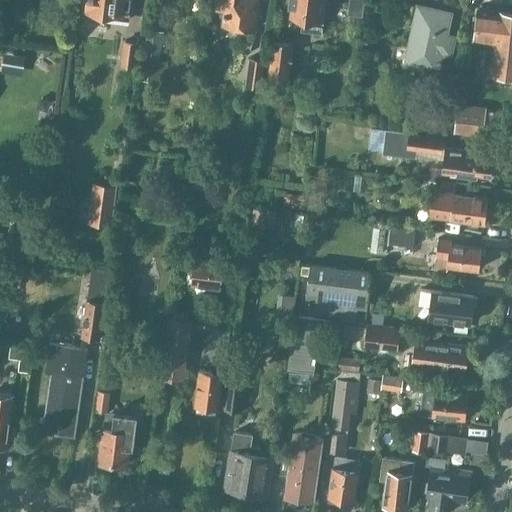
[(86,0),(85,12),(101,14),(100,17),(130,21),(131,13),(132,13),(133,0),(86,0)]
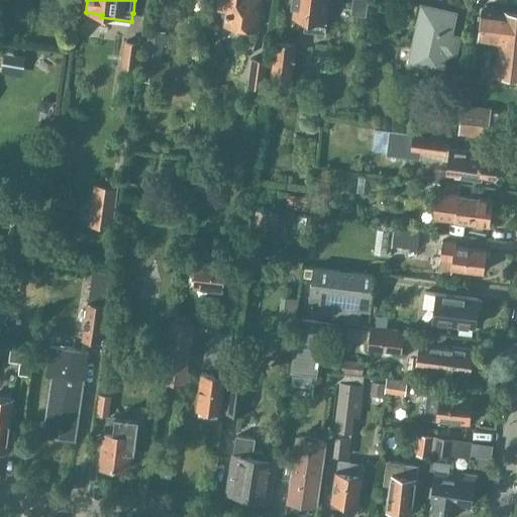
[(224,27),(256,32),(261,0),(217,0),(217,4),(227,6),(224,27)]
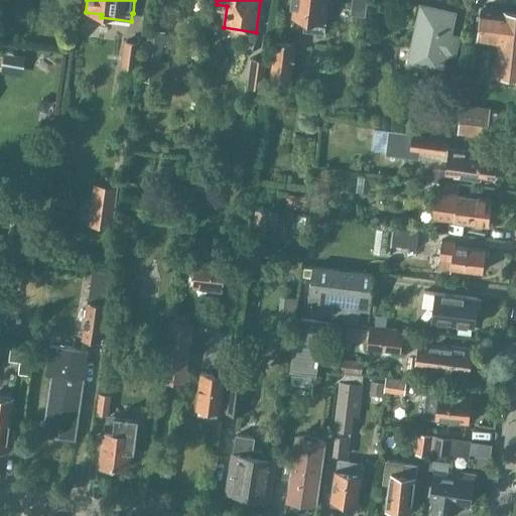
[(295,0),(293,19),(305,21),(303,33),(326,35),(327,24),(325,23),(327,0),(295,0)]
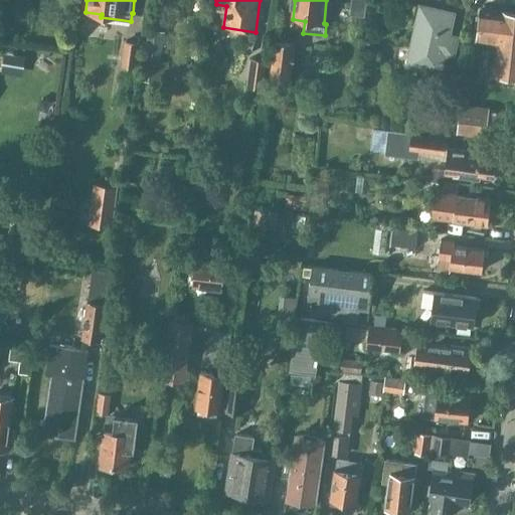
[(351,0),(349,15),(364,17),(365,0),(351,0)]
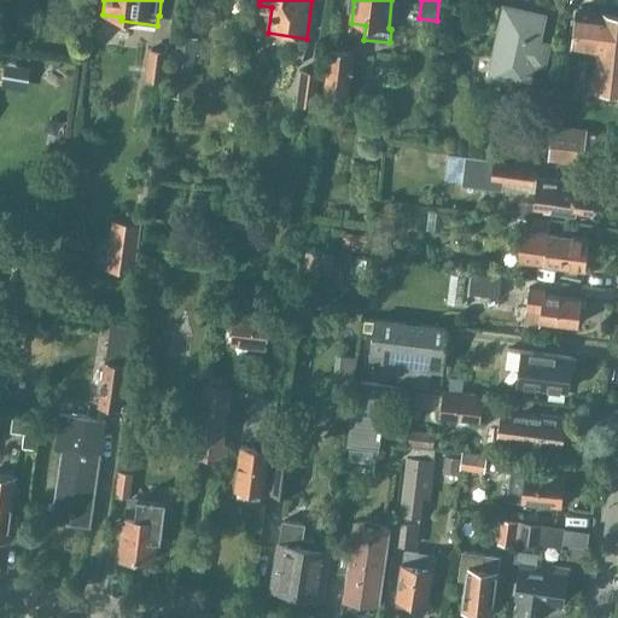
[(505,6),(488,82),(531,92),(536,70),(546,71),(553,45),(540,41),(546,16),(505,6)]
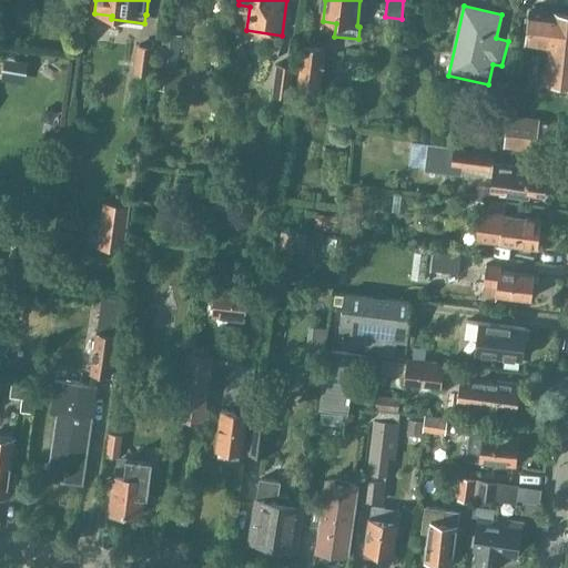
[(547,49),(546,62),(544,80),(567,82),(567,13),(530,10),(526,47),(527,47),(547,49)]
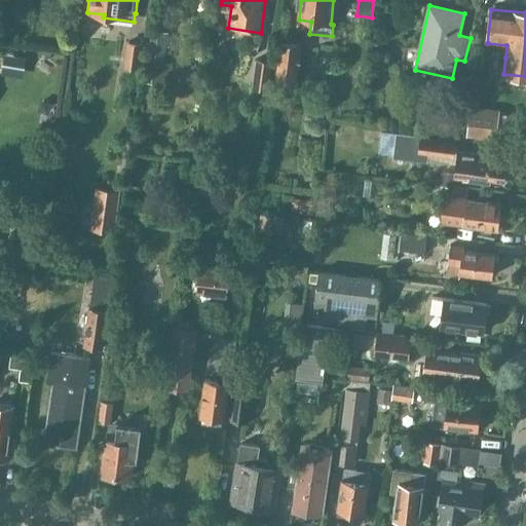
[(151,32),(146,70),(145,82),(166,85),(168,66),(164,65),(168,34),(151,32)]
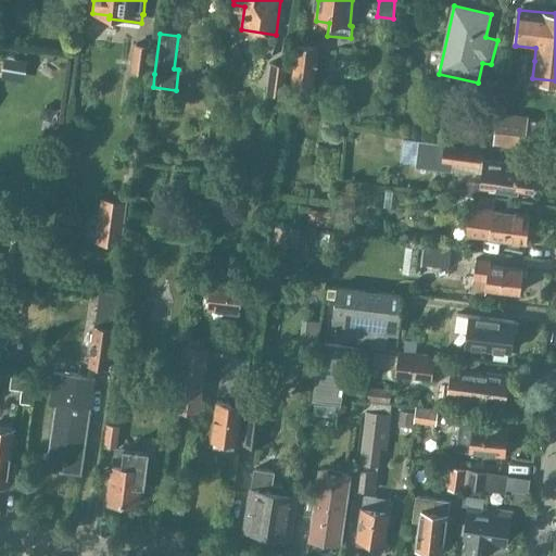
[(151,46),(133,43),(129,70),(148,72),(151,46)]
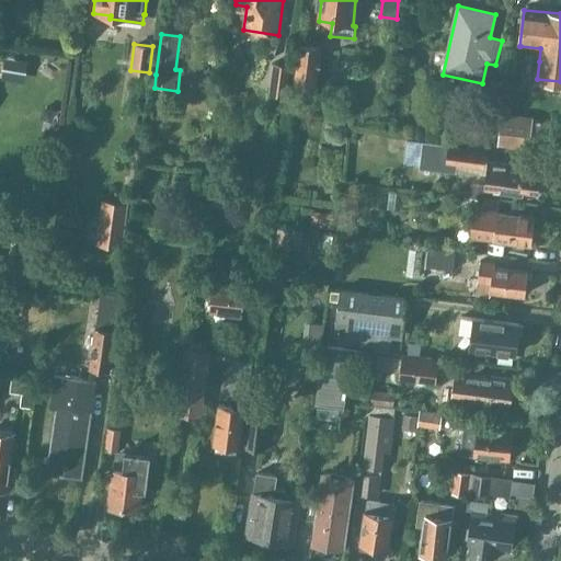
[(290,84),(315,87),(319,48),(296,45),(290,84)]
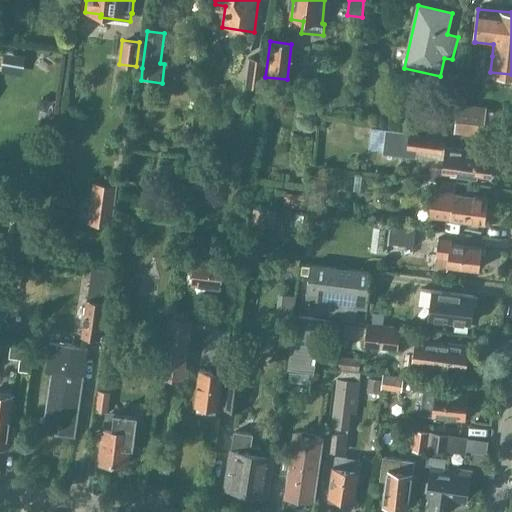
[(246,87),(256,89),(255,99),(261,100),(262,90),(265,60),(250,59),(246,87)]
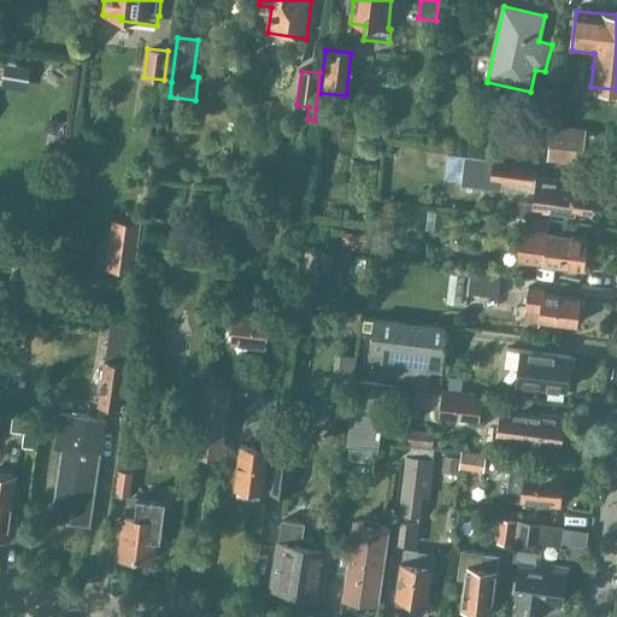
[(526,125),(548,128),(551,107),(528,105),(526,125)]
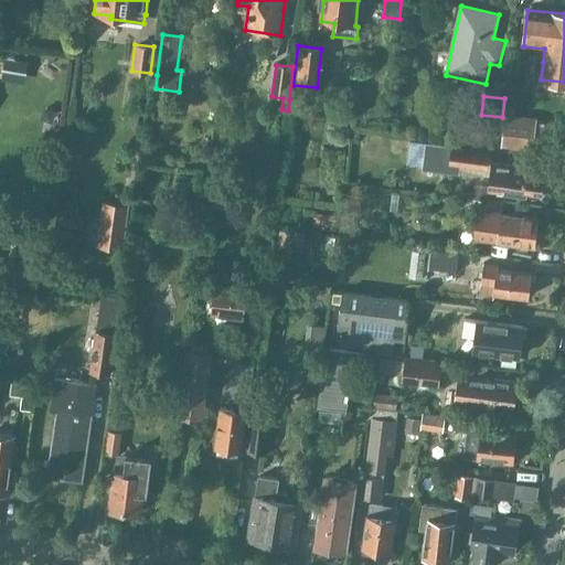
[(501,147),(532,150),(534,119),(503,116),(501,147)]
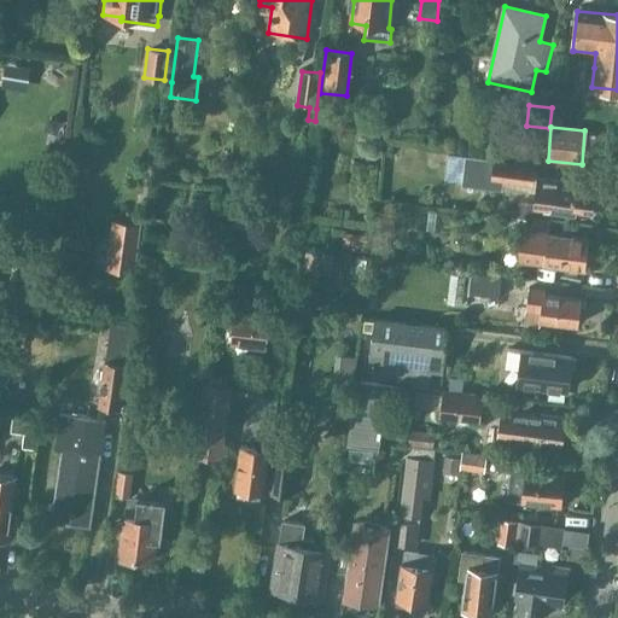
[(532,129),(530,153),(543,155),(547,130),(532,129)]
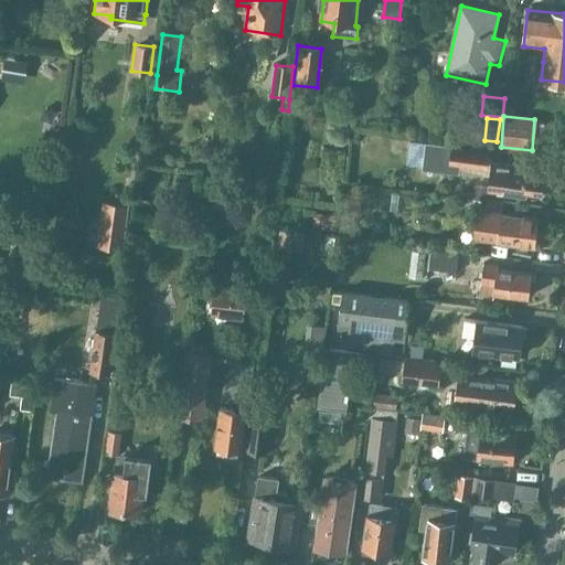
[(423,163),(423,167),(447,170),(448,163),(460,164),(487,168),(490,149),(451,145),(450,147),(426,144),(423,163)]
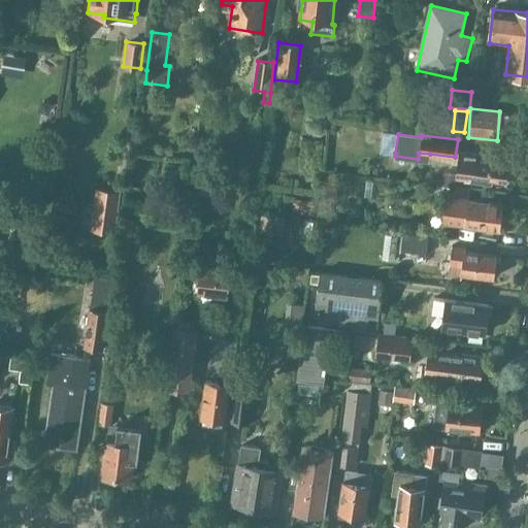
[(460,153),(457,178),(505,185),(506,182),(510,178),(512,171),(507,168),(508,159),(460,153)]
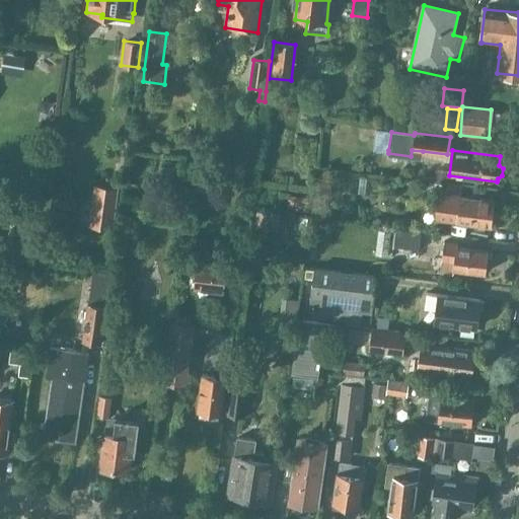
[(448,172),(437,171),(435,183),(447,186),(448,172)]
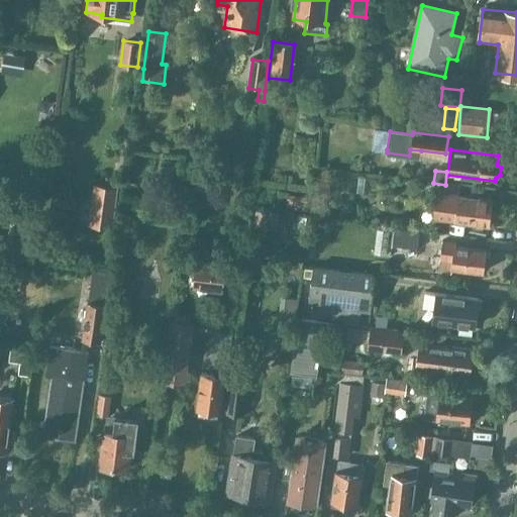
[(317,189),(329,191),(331,174),(319,172),(317,189)]
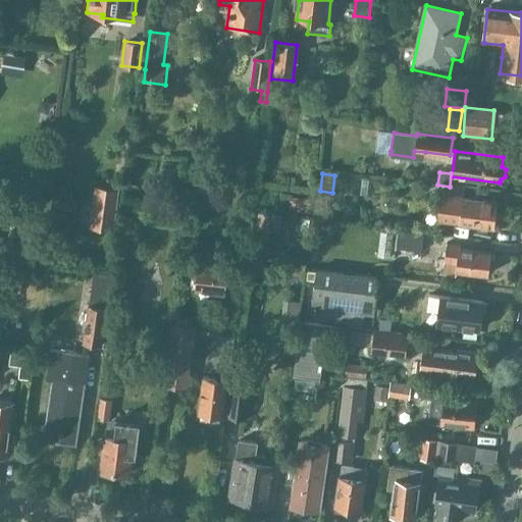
[(435,185),(423,184),(422,192),(434,193),(435,185)]
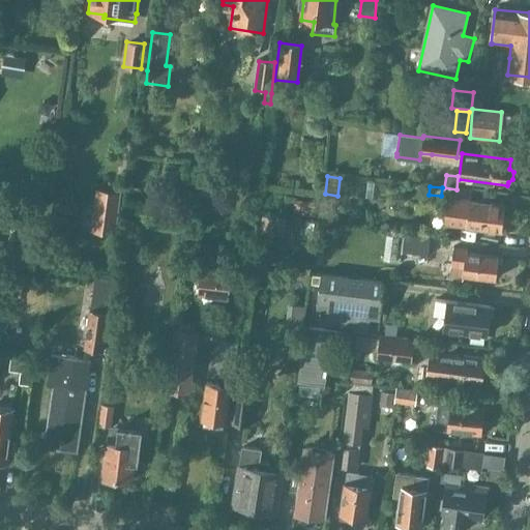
[(121,192),(95,188),(90,232),(116,234),(121,192)]
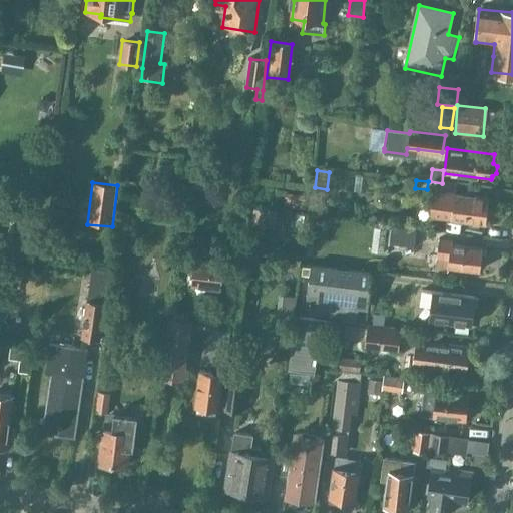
[(434,189),(430,216),(486,223),(486,220),(493,220),(494,209),(488,209),(489,198),(455,194),(458,185),(437,183),(436,189),(434,189)]
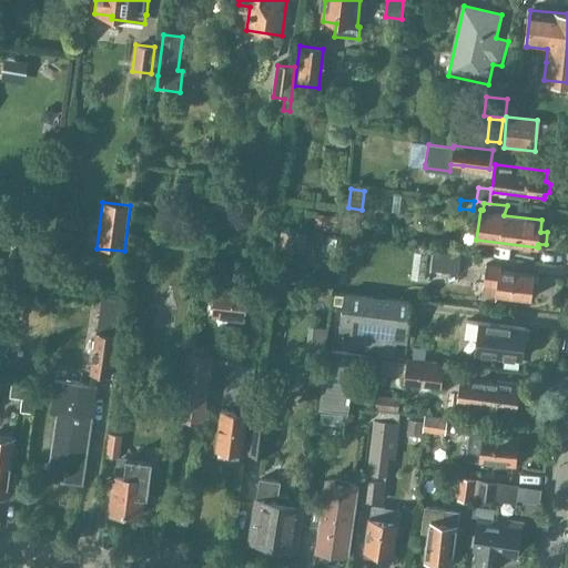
[(313,230),(335,232),(337,214),(315,212),(313,230)]
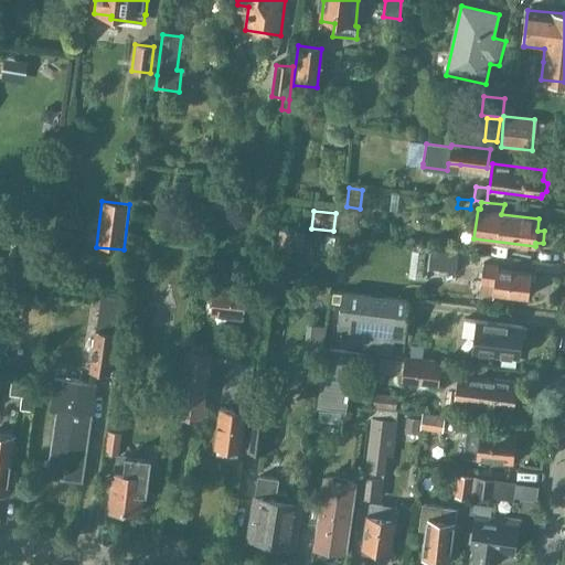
[(189,213),(187,223),(184,233),(198,235),(200,225),(201,216),(189,213)]
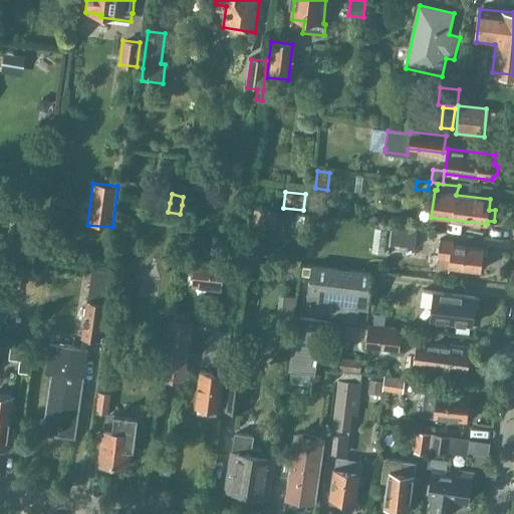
[(264,240),(266,228),(268,213),(255,211),(251,237),(264,240)]
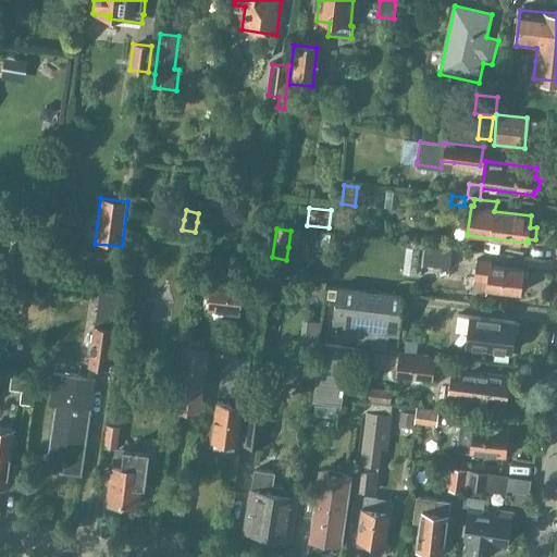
[(302,233),(291,231),(288,247),(300,249),(302,233)]
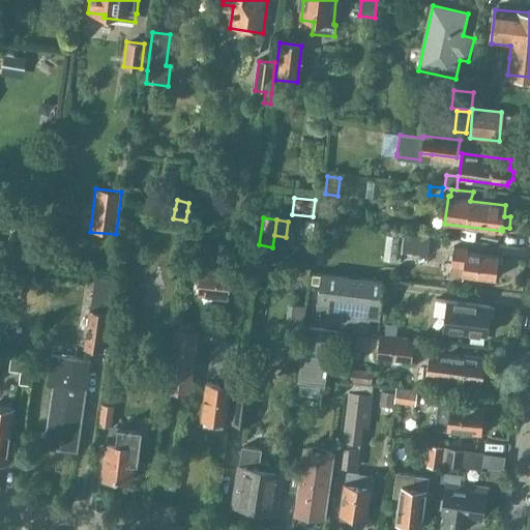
[(314,225),(302,223),(299,238),(312,240),(314,225)]
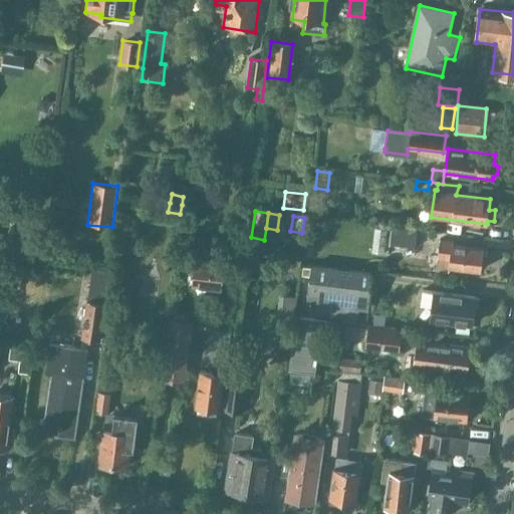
[(389,245),(391,245),(391,246),(416,249),(419,231),(393,228),(393,232),(391,231),(389,245)]
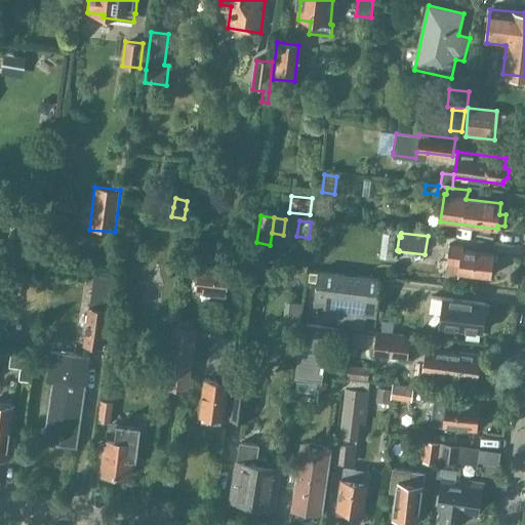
[(494,254),(462,250),(465,246),(450,245),(446,278),(459,279),(460,273),(491,277),(494,254)]
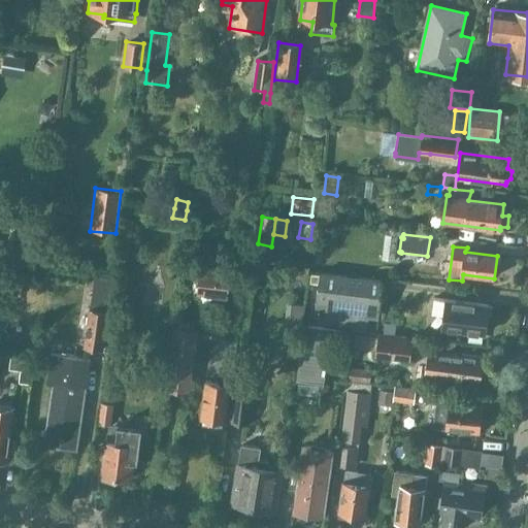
[(198,294),(227,297),(230,270),(201,267),(198,294)]
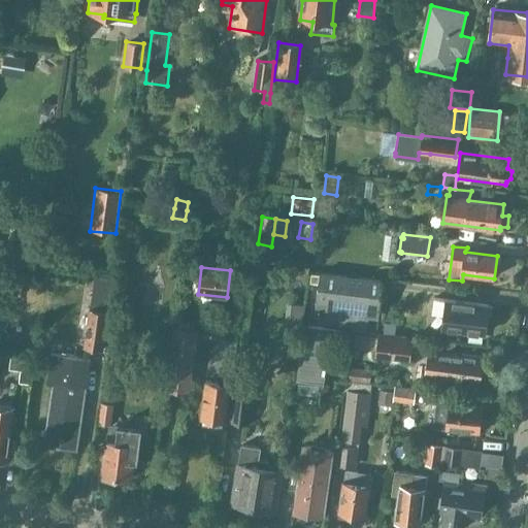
[(381,310),(384,282),(321,273),(317,302),(326,304),(324,324),(365,329),(368,309),(381,310)]
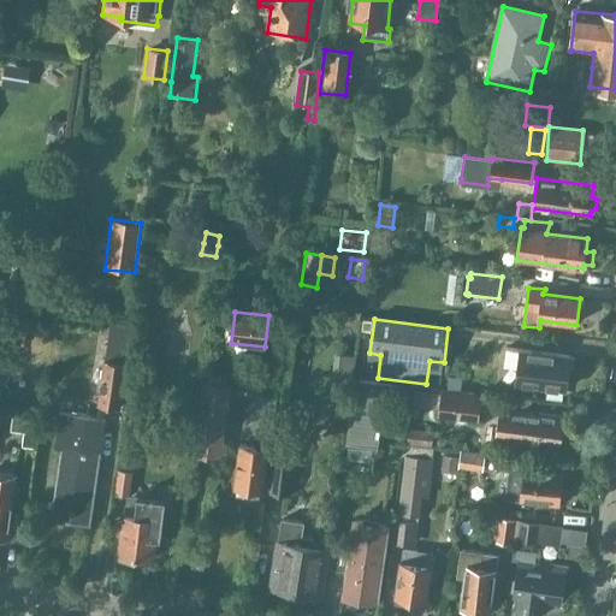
[(104,359),(126,362),(132,324),(110,320),(104,359)]
